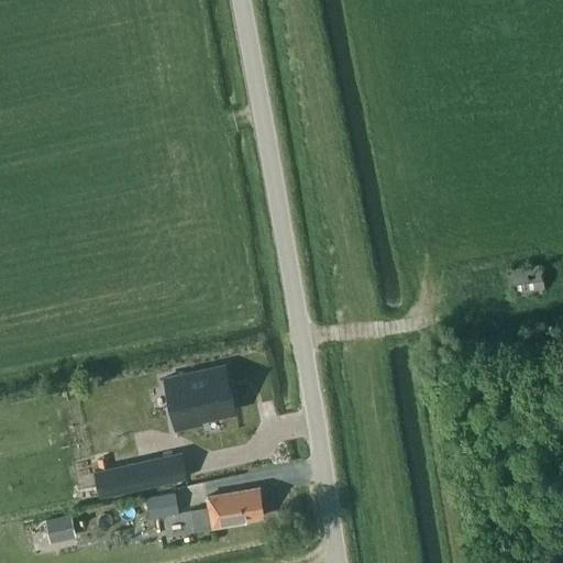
[(543,291),(539,264),(507,268),(510,296),(543,291)]
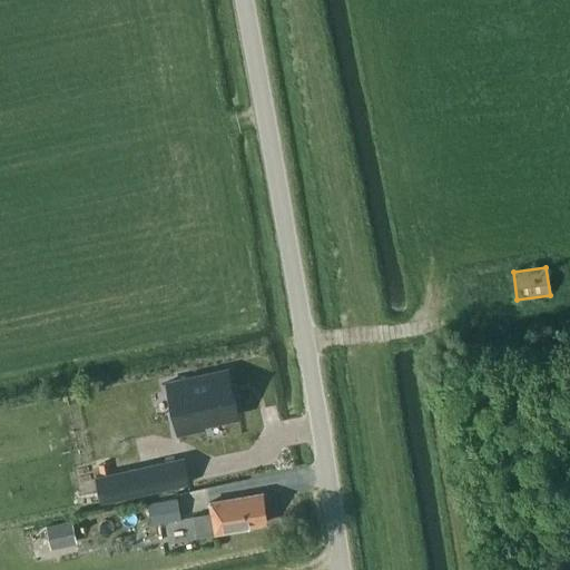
[(228,357),(167,371),(170,386),(178,421),(204,415),(204,412),(238,404),(228,357)]
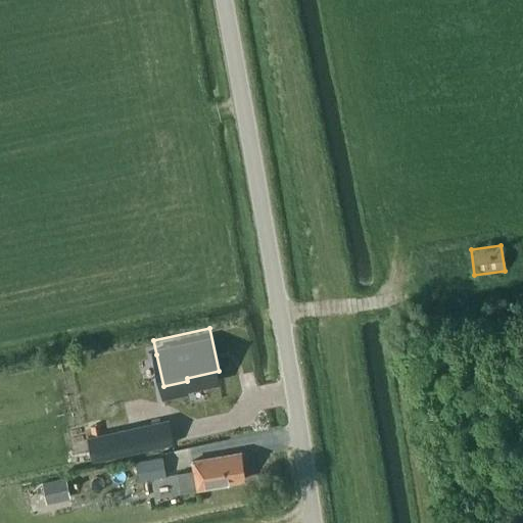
[(173,443),(168,420),(87,437),(92,462),(173,443)]
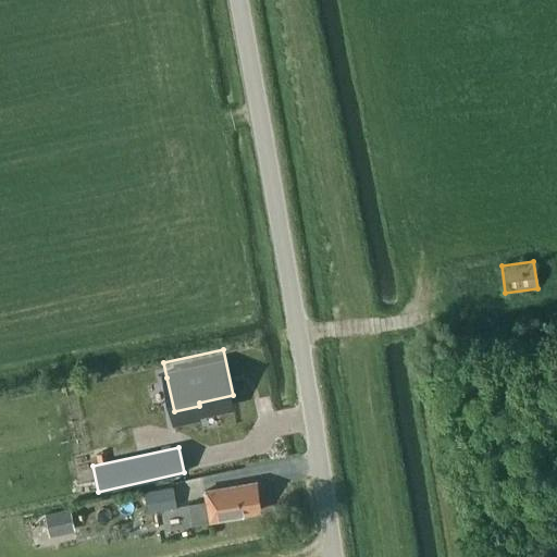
[(259,512),(255,484),(203,493),(208,523),(240,518),(240,516),(259,512)]
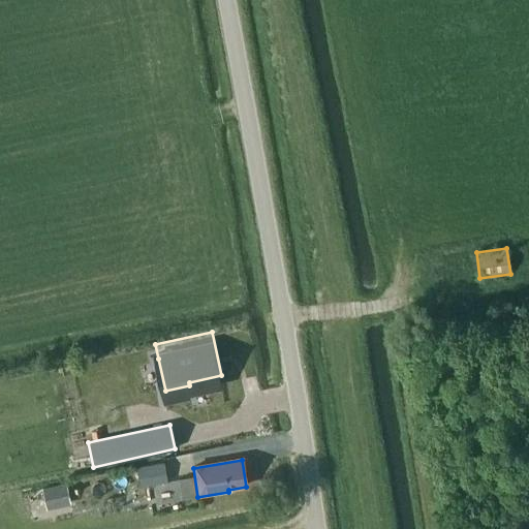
[(167,484),(164,461),(137,465),(142,488),(167,484)]
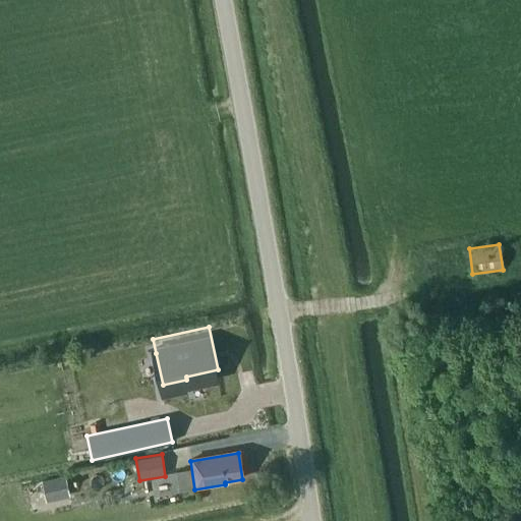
[(46,477),(49,499),(71,496),(68,474),(46,477)]
